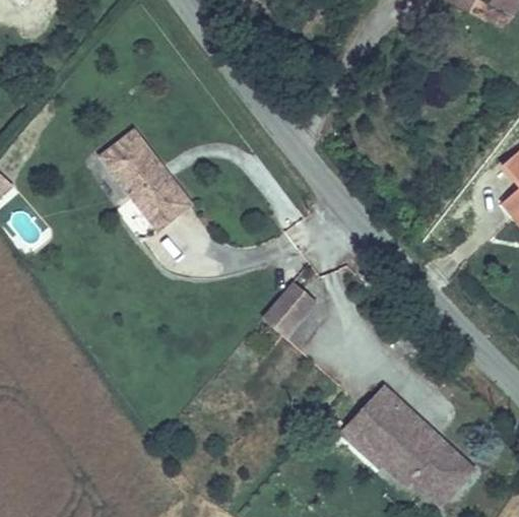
[(469,10),(474,0),(448,0),(469,10)]
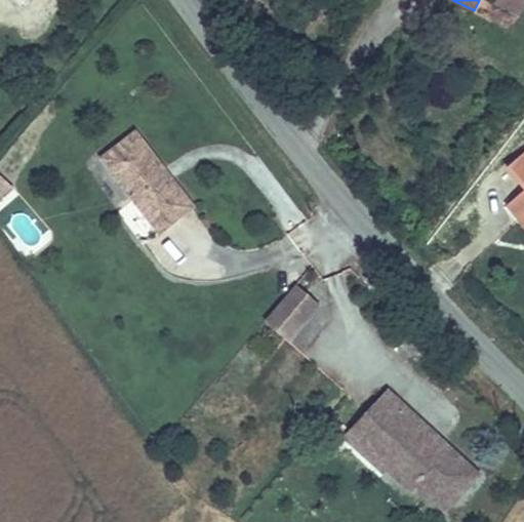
[(520,15),(523,5),(523,4),(514,0),(494,0),(494,2),(520,15)]
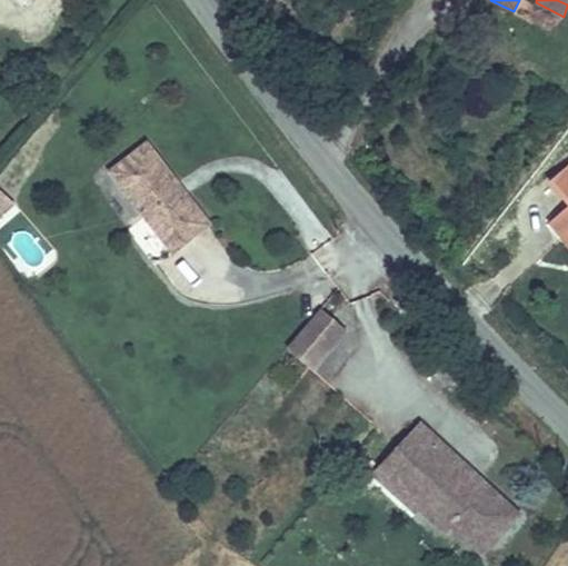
[(147,139),(112,168),(176,248),(210,221),(147,139)]
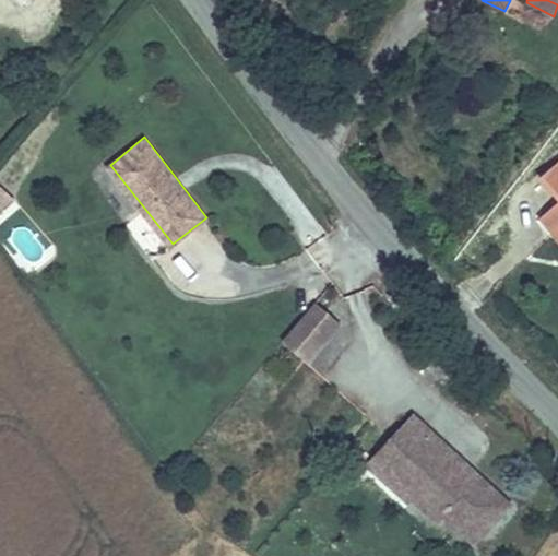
[(557,199),(539,215),(557,236),(557,160),(539,176),(557,198),(557,199)]
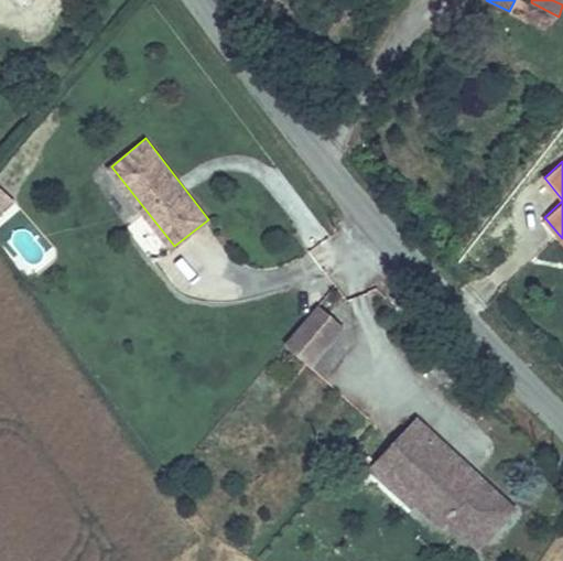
[(0,214),(12,200),(0,190),(0,214)]
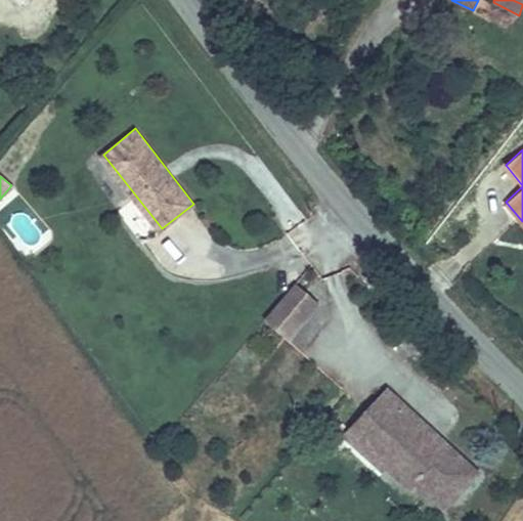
[(318,300),(298,281),(269,314),(291,333),(318,300)]
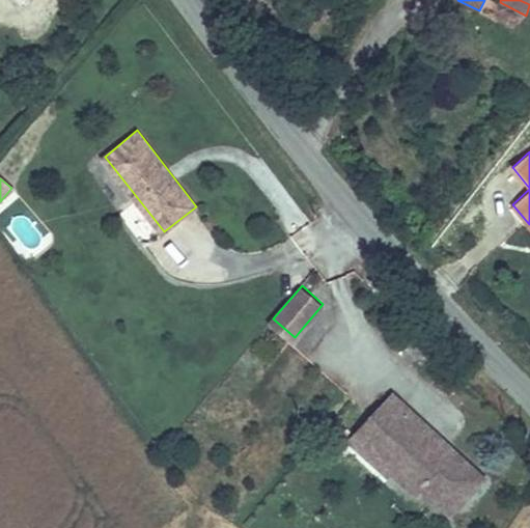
[(389,397),(374,412),(393,429),(373,451),(393,470),(387,476),(413,501),(419,494),(446,520),(480,483),(389,397)]
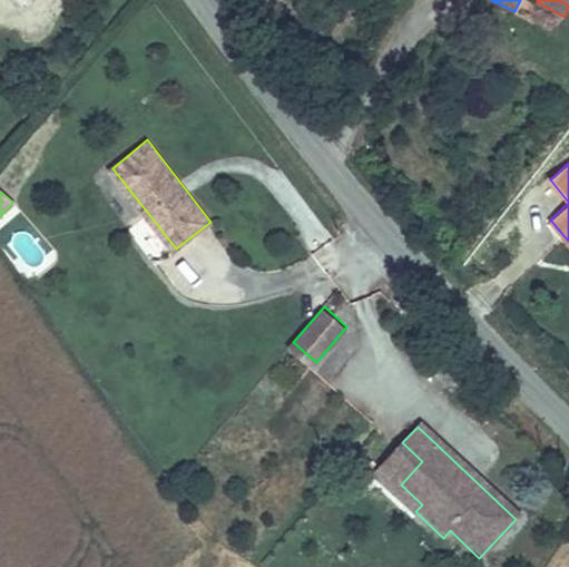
[(401,485),(422,461),(402,442),(374,472),(415,511),(422,505),(401,485)]
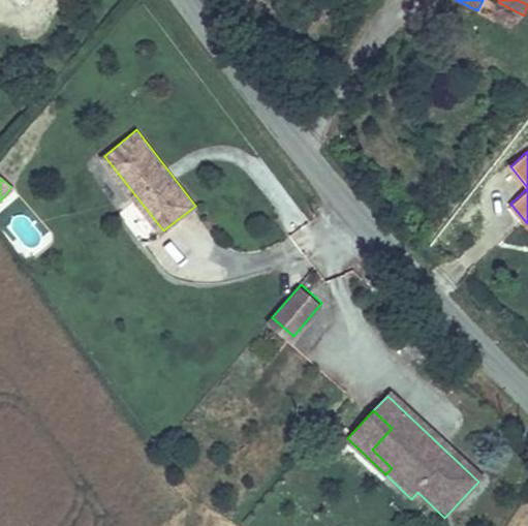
All buildings are outlined.
